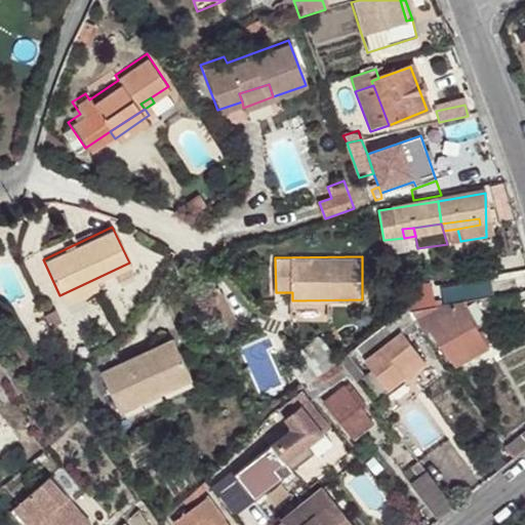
[(95,287),(92,280),(59,295),(62,303),(95,287)]
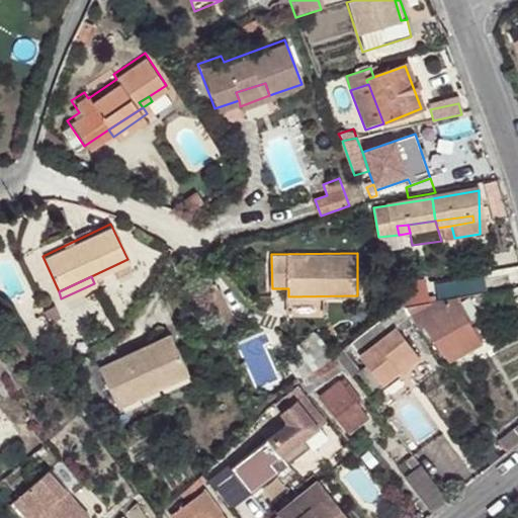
[(399,289),(404,304),(405,308),(427,304),(426,284),(399,289)]
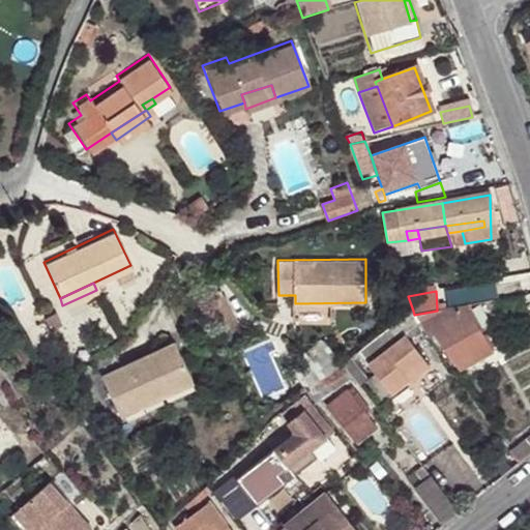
[(437,311),(414,315),(419,322),(429,336),(433,334),(429,329),(459,307),(437,311)]
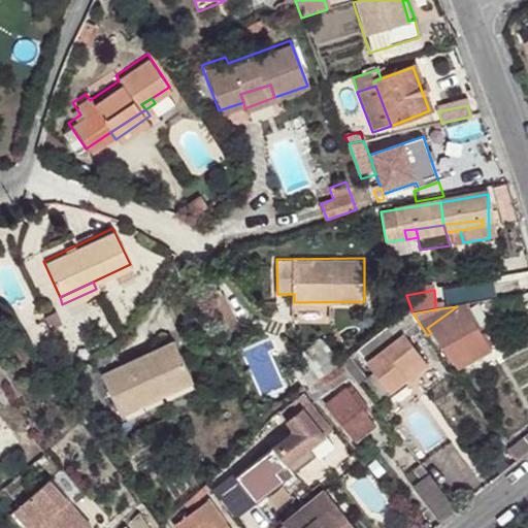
[(427,328),(431,333),(451,361),(464,352),(470,359),(486,348),(457,306),(427,328)]
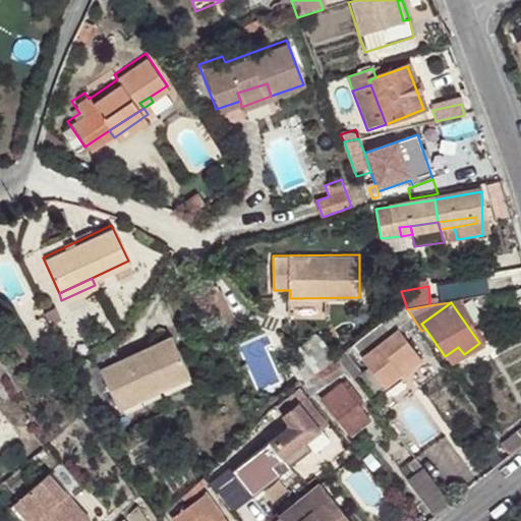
[(406,305),(390,317),(399,330),(401,333),(411,326),(408,320),(412,316),(407,309),(406,305)]
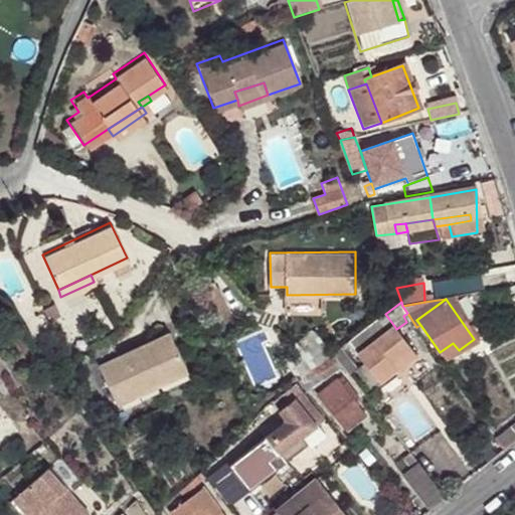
[(61,318),(55,304),(43,309),(49,323),(61,318)]
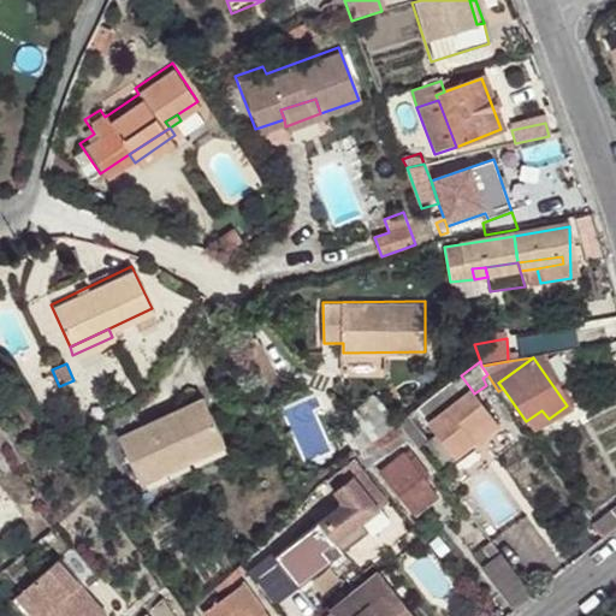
[(461,375),(418,408),(430,422),(472,390),(461,375)]
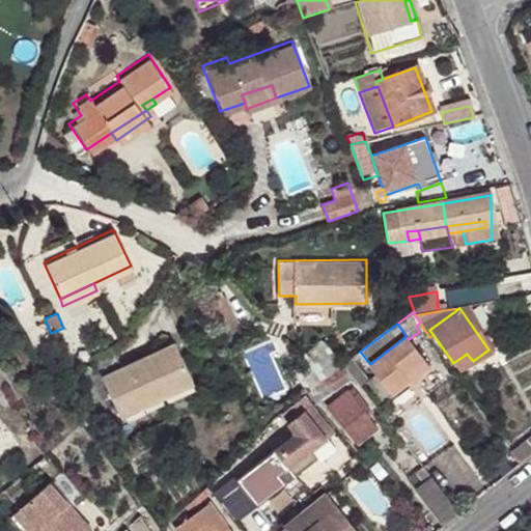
[(407,336),(370,364),(378,374),(392,393),(428,365),(409,339),(407,336)]
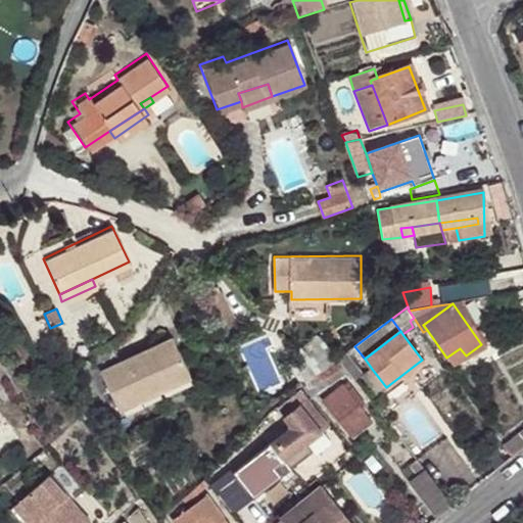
[(116,407),(160,386),(190,373),(172,333),(98,368),(116,407)]
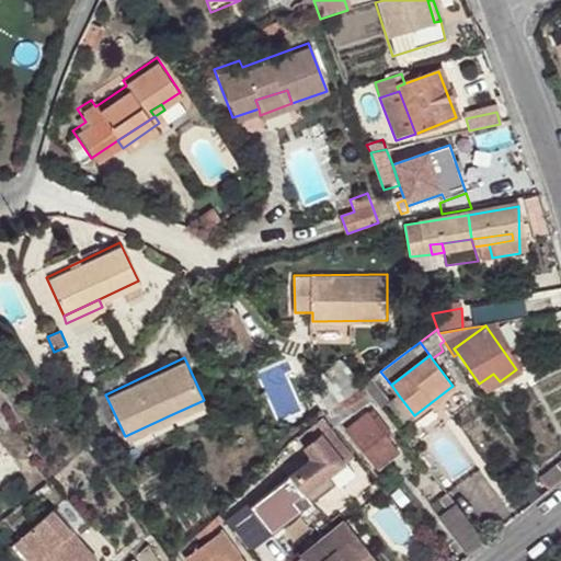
[(342,361),(323,374),(343,400),(352,395),(361,387),(362,387),(342,361)]
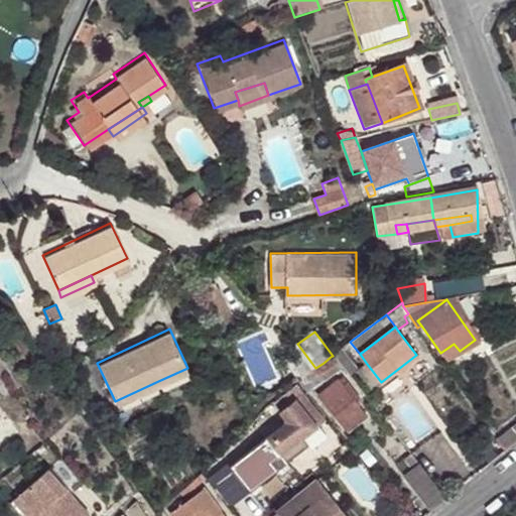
[(315,368),(315,369),(329,387),(348,372),(334,355),(333,356),(332,356),(324,363),(315,368)]
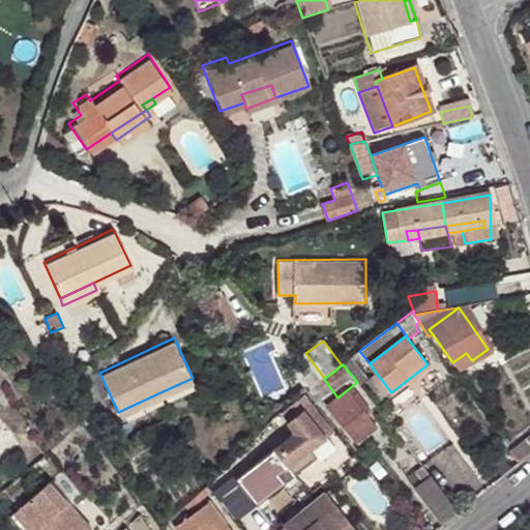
[(381,402),(391,392),(377,374),(371,378),(366,382),(381,402)]
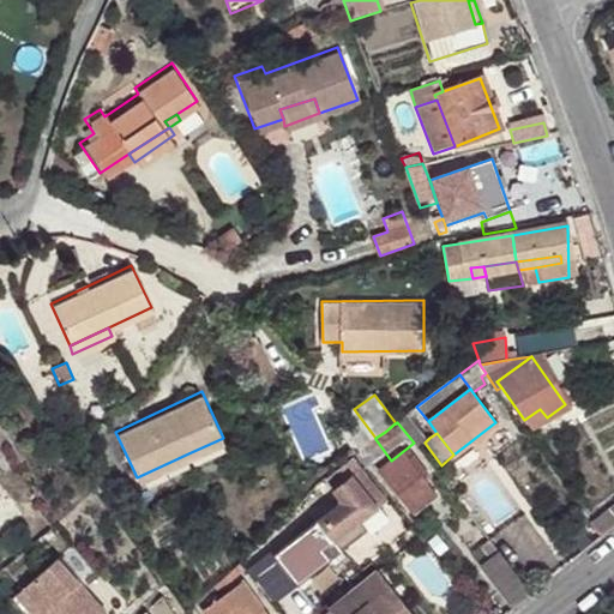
[(223,438),(188,453),(193,464),(228,449),(223,438)]
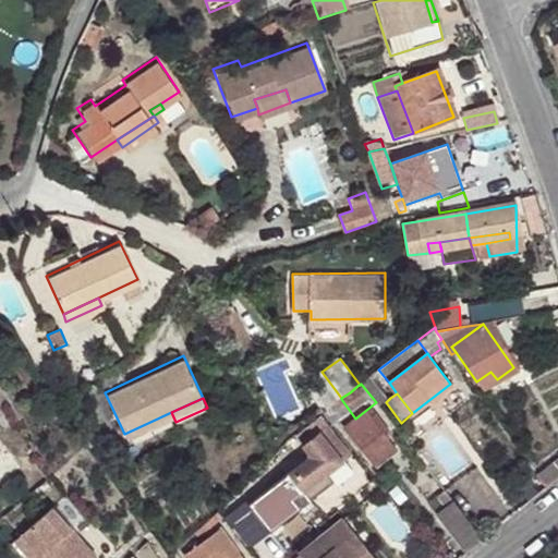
[(323,413),(332,426),(344,416),(335,403),(323,413)]
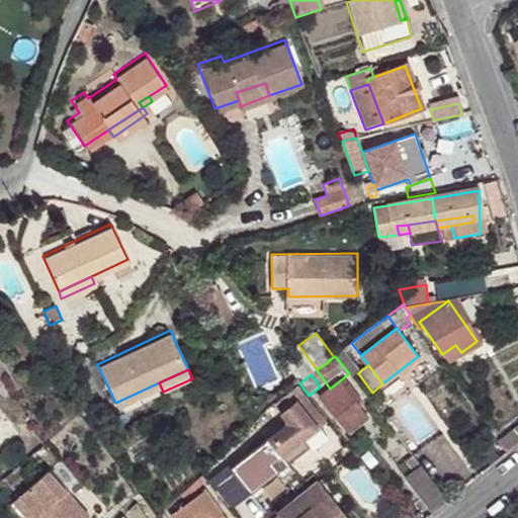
[(369,420),(359,407),(362,405),(349,386),(345,389),(341,384),(320,400),(349,437),(369,420)]
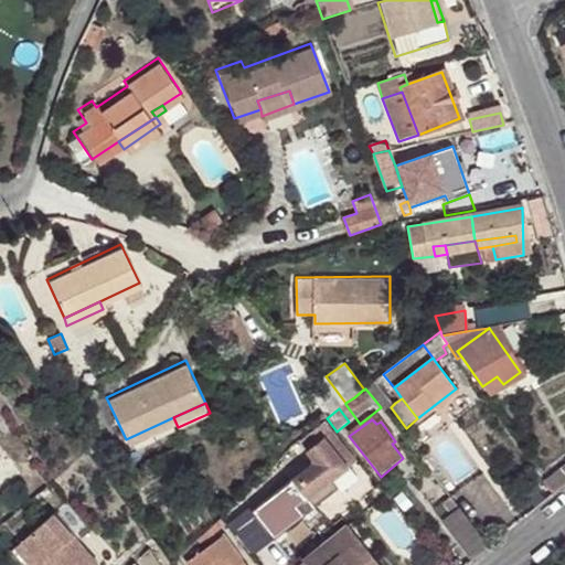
[(290,486),(310,511),(338,490),(331,481),(355,461),(323,420),(298,440),(306,450),(302,452),(311,466),(294,480),(295,482),(290,486)]
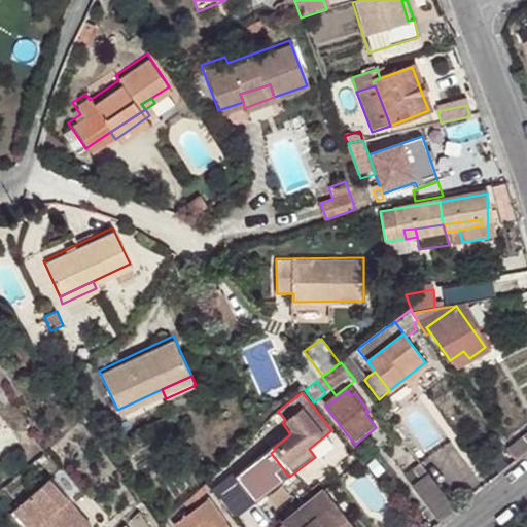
[(526,438),(507,451),(515,462),(526,451),(526,438)]
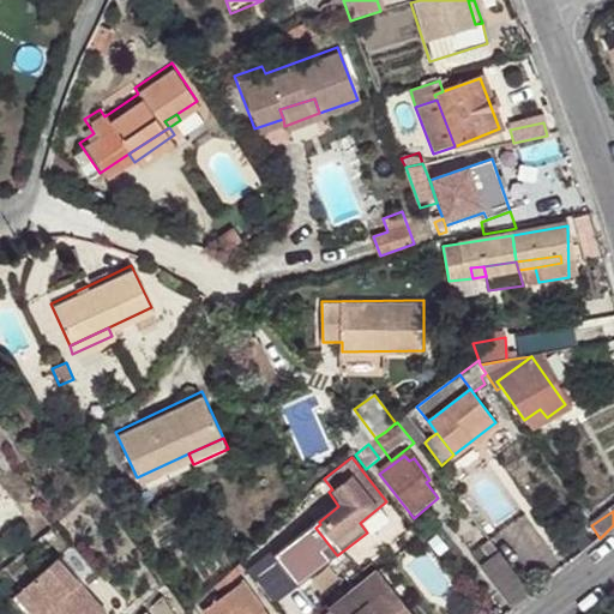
[(499,554),(488,540),(479,548),(489,563),(499,554)]
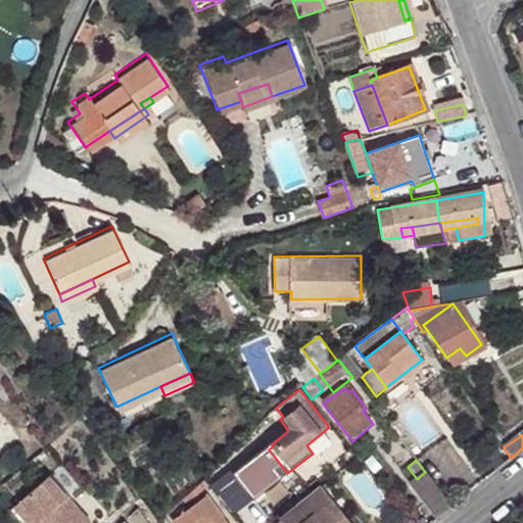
[(83,483),(61,461),(50,471),(72,493),(83,483)]
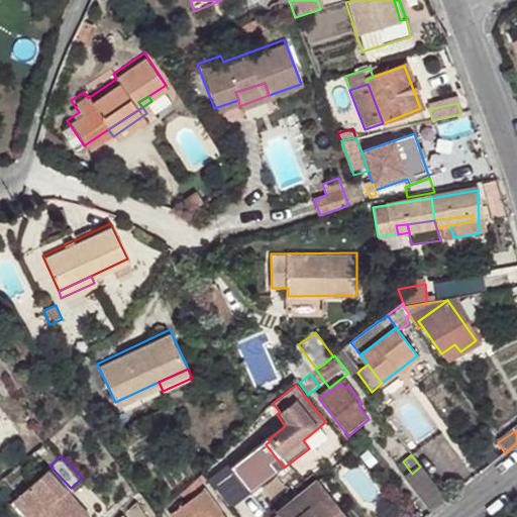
[(204,478),(216,491),(225,503),(245,491),(224,459),(211,468),(213,472),(204,478)]
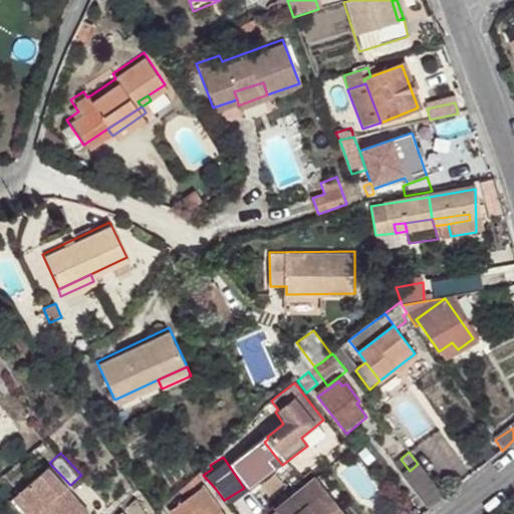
[(48,462),(19,489),(36,508),(32,512),(33,513),(82,513),(90,507),(70,485),(49,463),(48,462)]
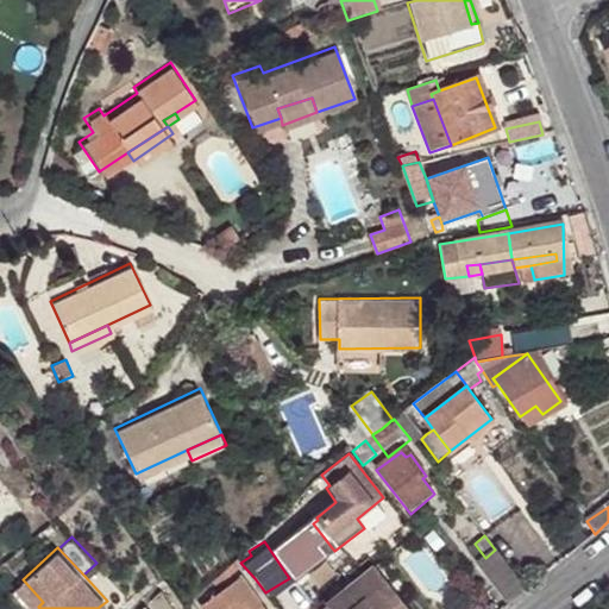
[(477,565),(507,606),(527,589),(495,550),(485,558),(477,565)]
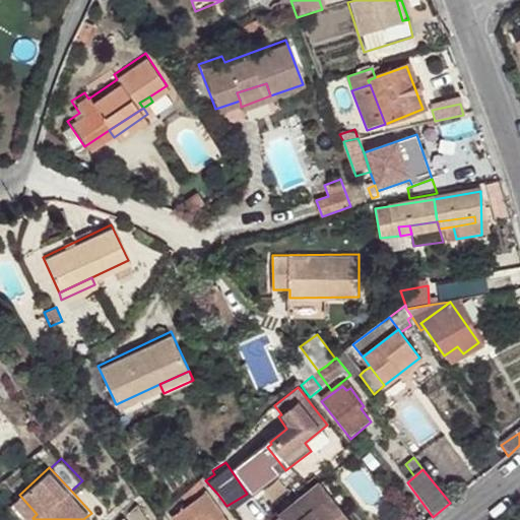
[(348,519),(320,483),(279,518),(280,519),(348,519)]
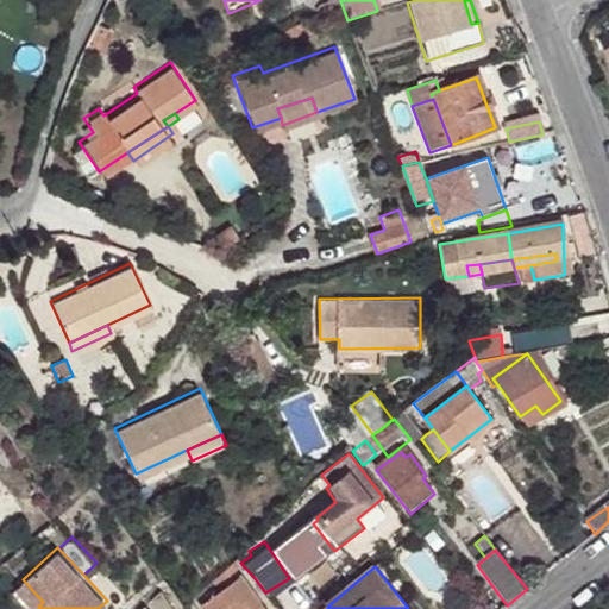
[(265,608),(244,577),(203,604),(206,608),(265,608)]
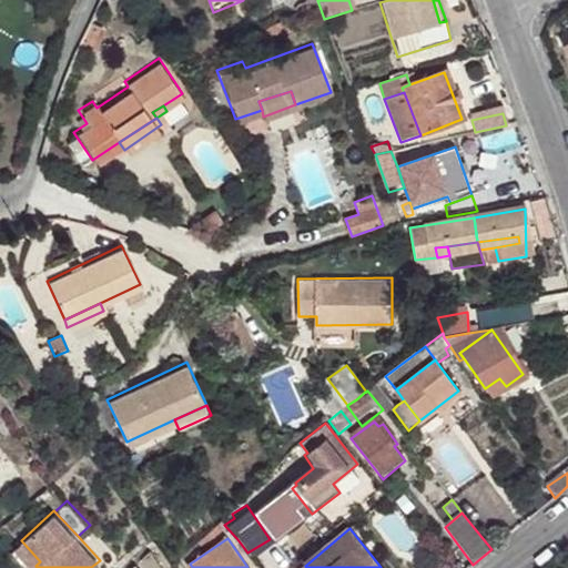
[(14,544),(36,566),(40,561),(21,540),(14,544)]
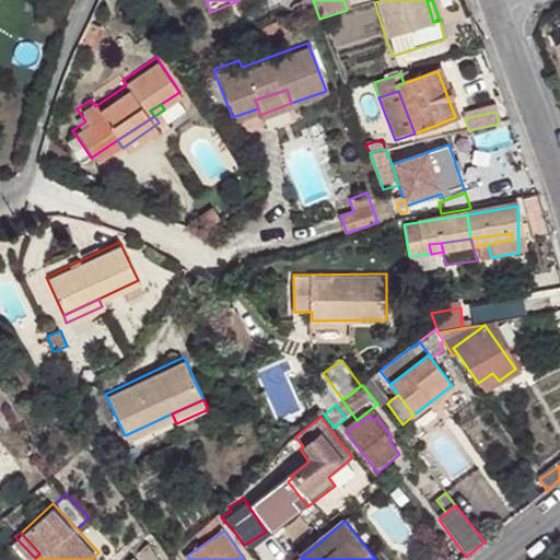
[(182,559),(176,550),(168,559),(182,559)]
